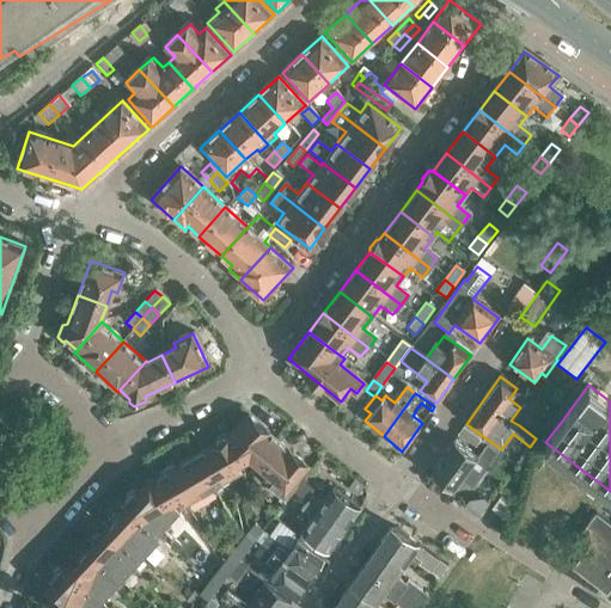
[(530,419),(518,411),(512,419),(524,428),(530,419)]
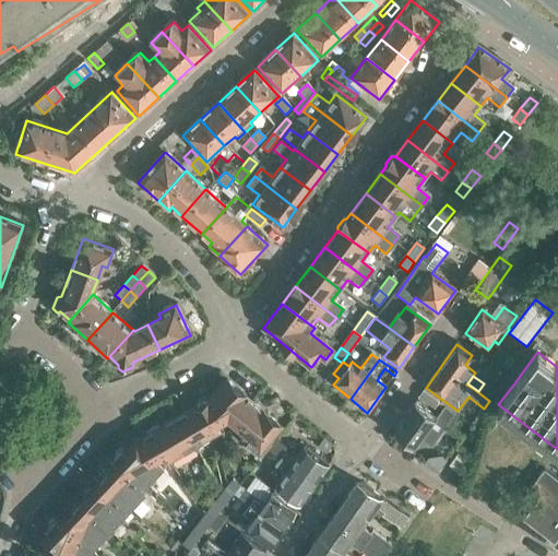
[(197,407),(177,420),(196,447),(221,432),(217,426),(227,420),(235,426),(253,404),(227,381),(209,400),(204,400),(198,403),(197,407)]
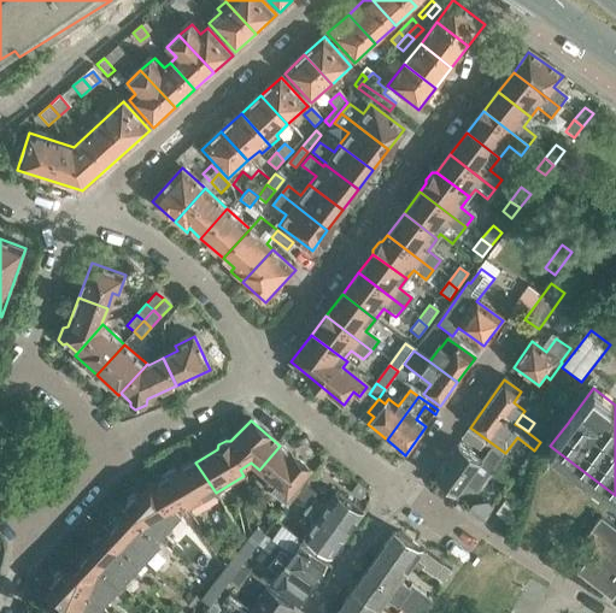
[(434,476),(445,484),(445,489),(451,493),(456,493),(458,495),(464,487),(476,495),(503,458),(491,449),(482,461),(458,444),(434,476)]
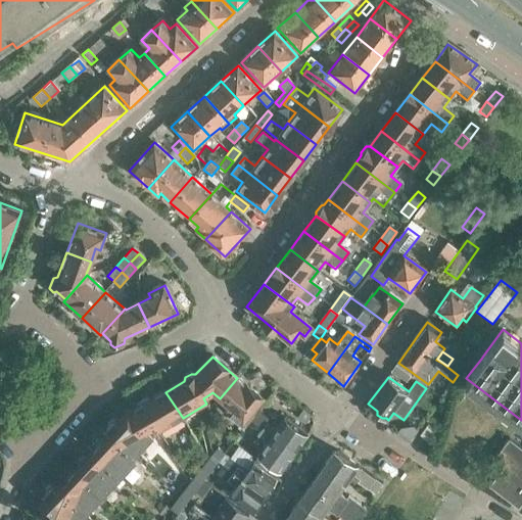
[(263,399),(237,378),(220,398),(229,407),(224,412),(240,425),(263,399)]
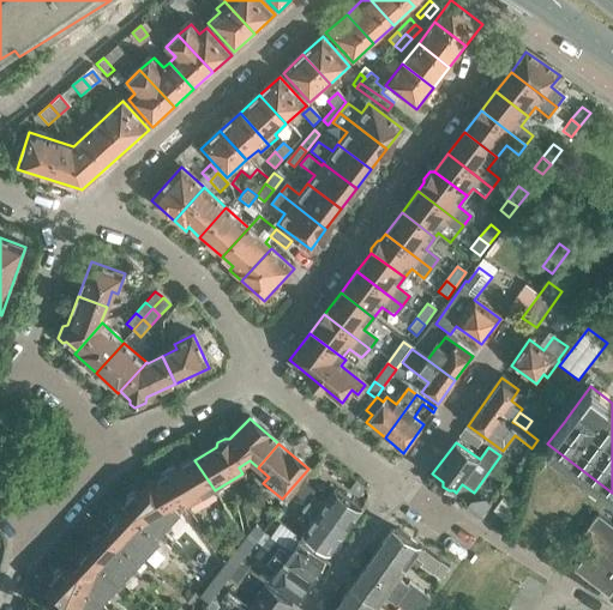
[(215,490),(194,460),(162,479),(185,509),(215,490)]
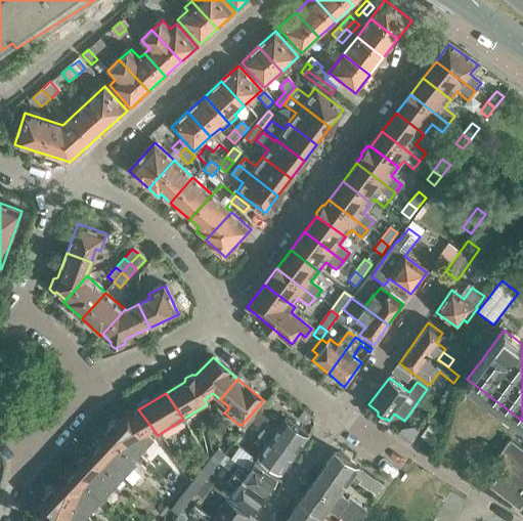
[(250,424),(257,429),(262,423),(265,418),(258,413),(250,424)]
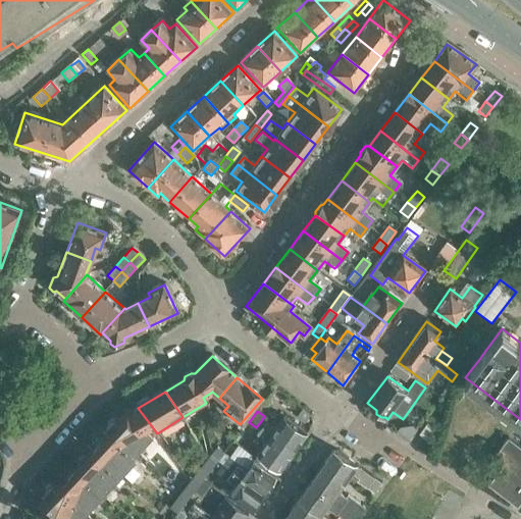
[(105,431),(108,434),(134,457),(154,435),(128,412),(119,421),(117,419),(115,421),(111,421),(107,426),(107,429),(105,431)]
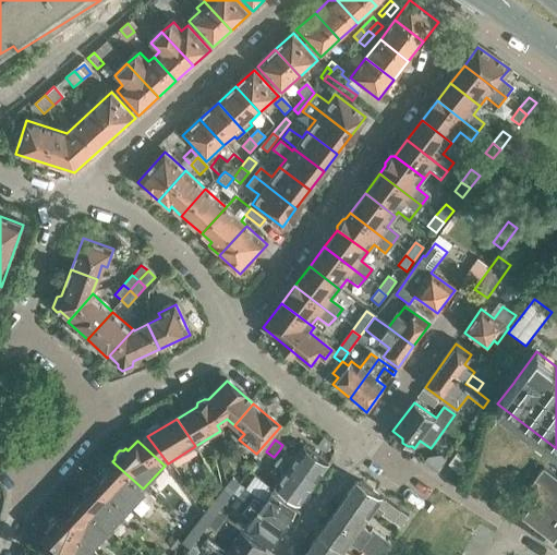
[(274,457),(279,460),(314,485),(328,465),(303,446),(293,460),(285,454),(283,454),(279,450),(274,457)]
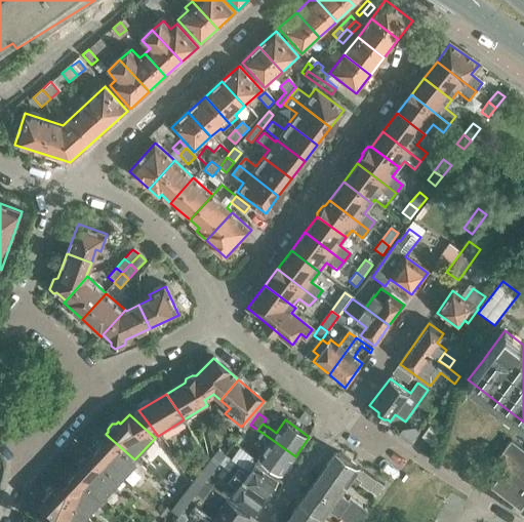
[(418,433),(407,425),(398,437),(410,445),(418,433)]
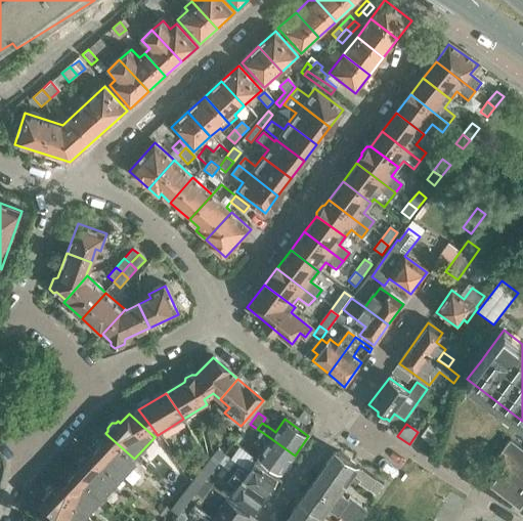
[(421,437),(429,443),(437,432),(429,426),(421,437)]
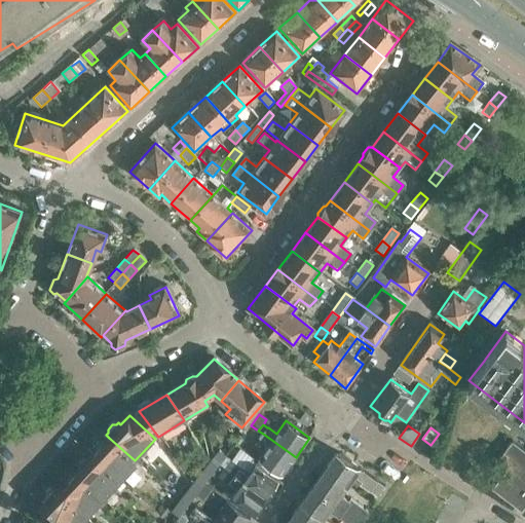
[(296,457),(263,434),(258,441),(267,447),(258,459),(282,477),(296,457)]
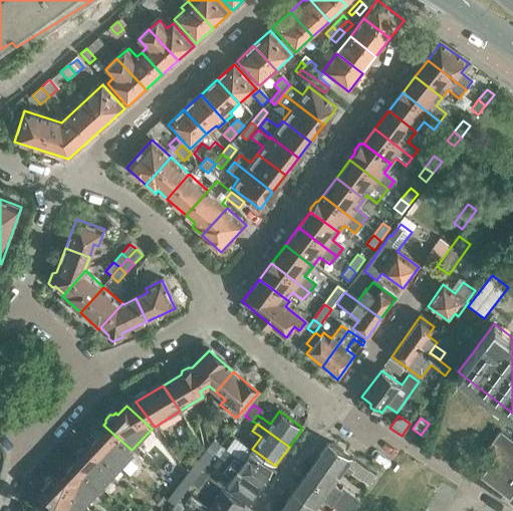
[(106,428),(90,446),(117,471),(135,453),(132,450),(106,428)]
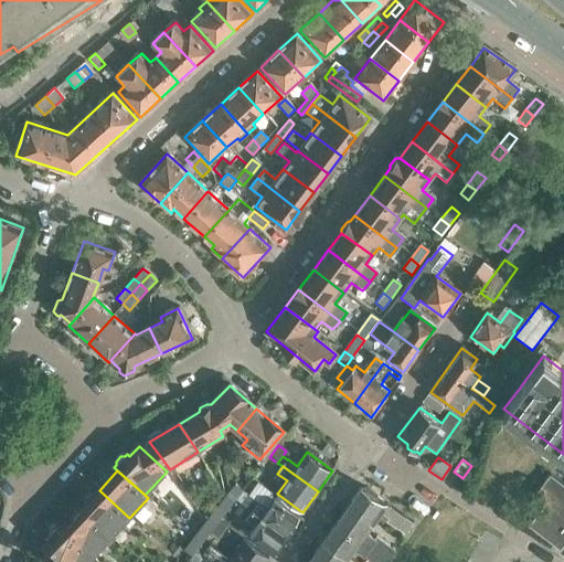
[(525,521),(563,549),(563,548),(563,481),(556,477),(525,521)]
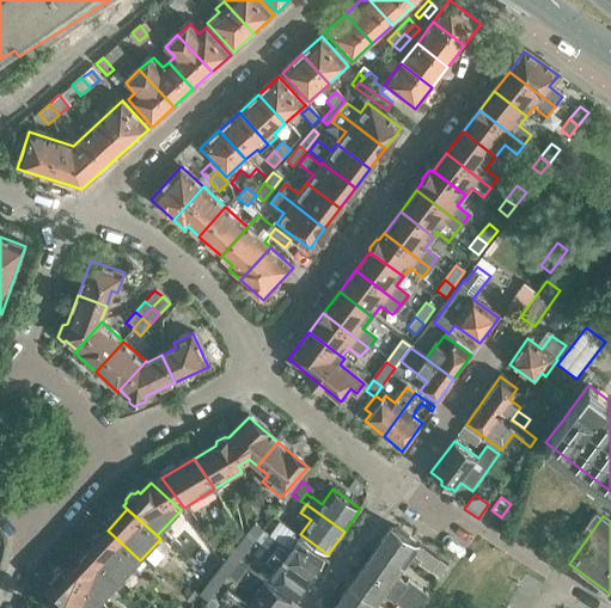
[(255,526),(244,538),(251,548),(263,532),(255,526)]
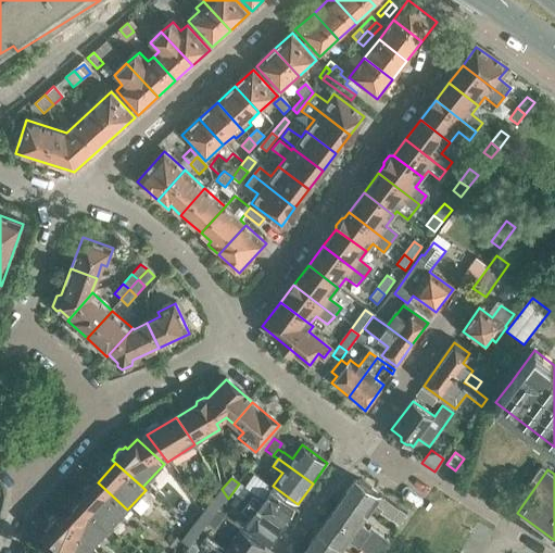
[(356,480),(343,497),(368,515),(375,505),(382,511),(380,514),(399,527),(406,516),(388,502),(380,498),(356,480)]
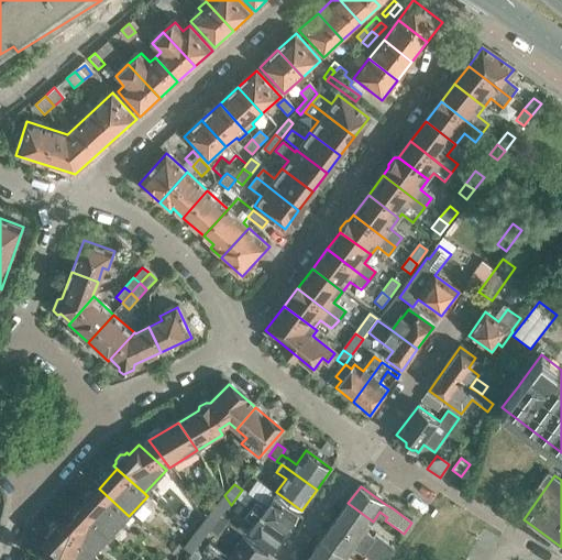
[(85,503),(80,508),(110,535),(129,516),(99,489),(92,495),(89,494),(84,500),(85,503)]
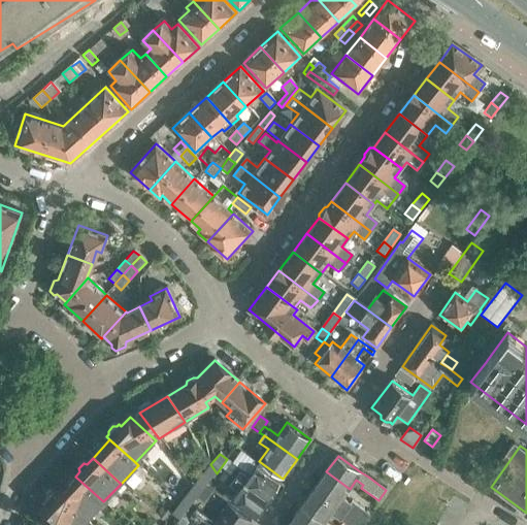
[(228,460),(222,469),(266,501),(278,484),(245,460),(239,467),(228,460)]
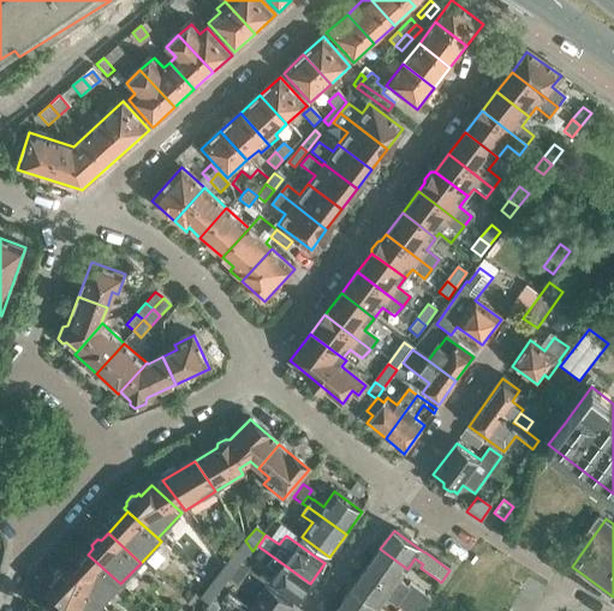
[(245,540),(230,562),(237,569),(252,551),(245,540)]
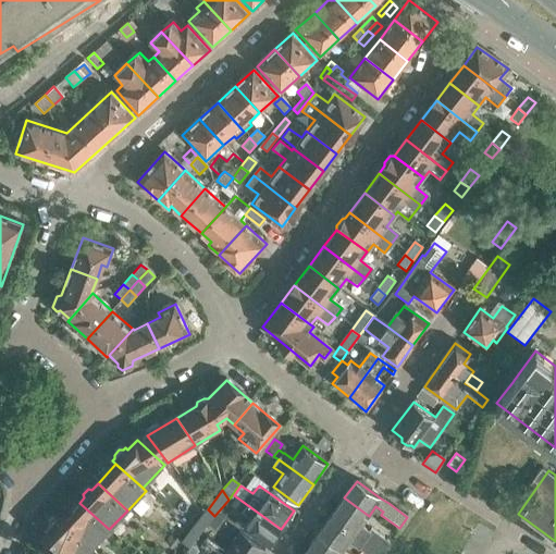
[(281,529),(234,495),(229,503),(251,519),(244,530),(268,548),(281,529)]
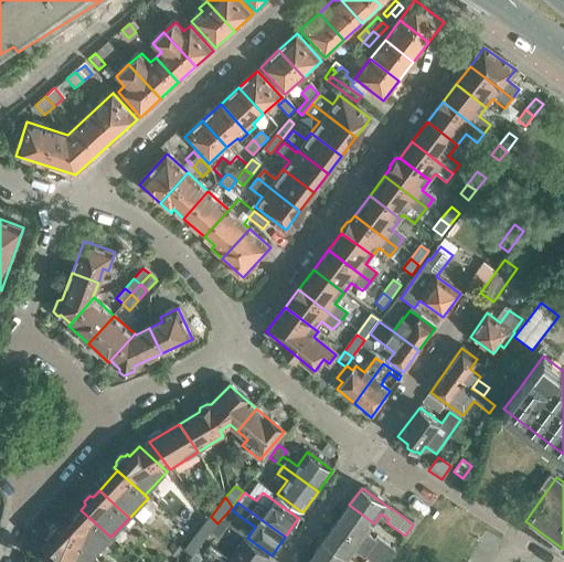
[(349,505),(334,525),(384,561),(389,561),(395,552),(376,539),(374,542),(365,536),(374,523),(349,505)]
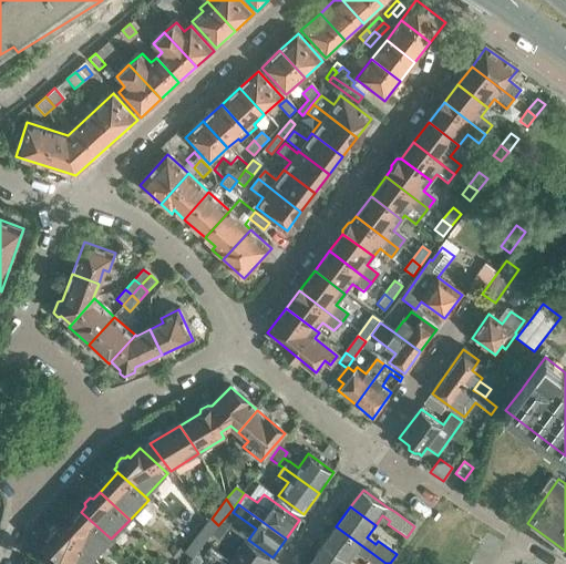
[(81,512),(63,531),(92,559),(111,539),(81,512)]
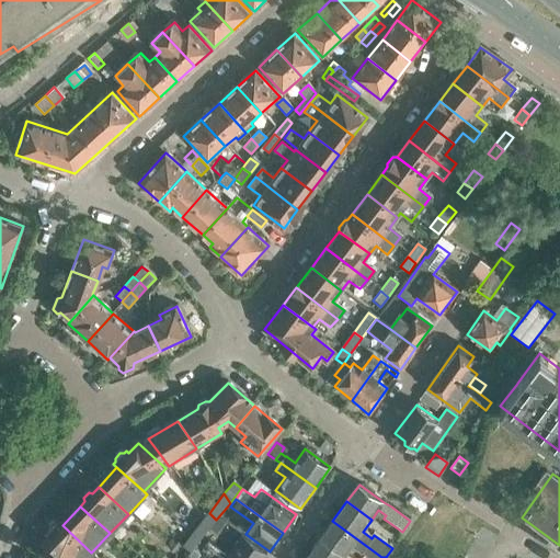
[(209,513),(192,535),(200,542),(216,520),(209,513)]
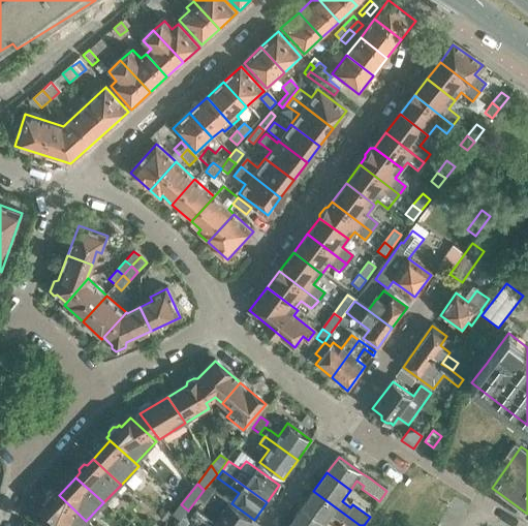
[(196,501),(205,506),(213,494),(205,489),(196,501)]
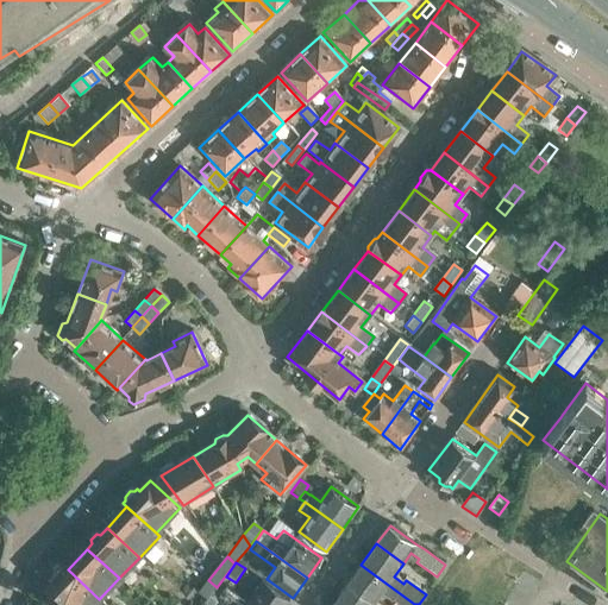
[(361,565),(349,583),(376,603),(382,592),(400,604),(414,604),(361,565)]
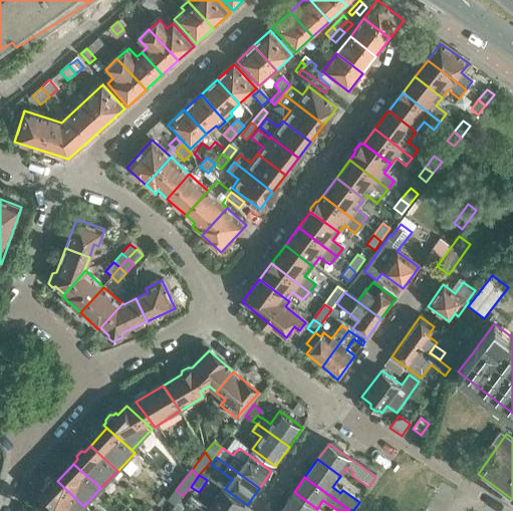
[(78,510),(83,506),(57,481),(54,478),(52,480),(49,479),(44,484),(44,488),(42,490),(44,492),(38,498),(42,502),(38,510),(78,510)]
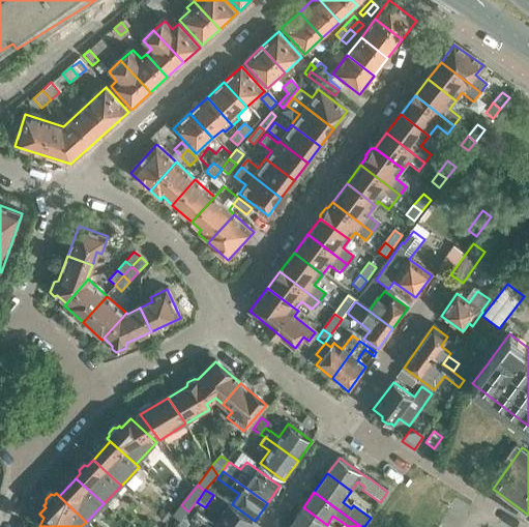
[(188,511),(181,505),(173,517),(180,523),(188,511)]
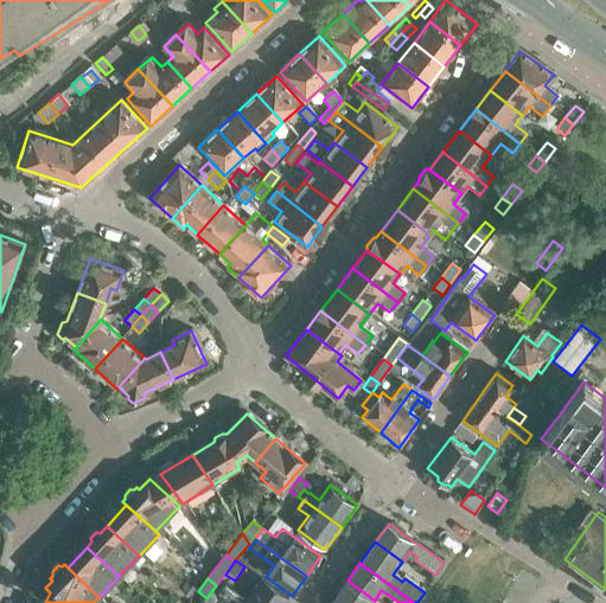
[(262,579),(247,601),(249,602),(286,602),(289,598),(262,579)]
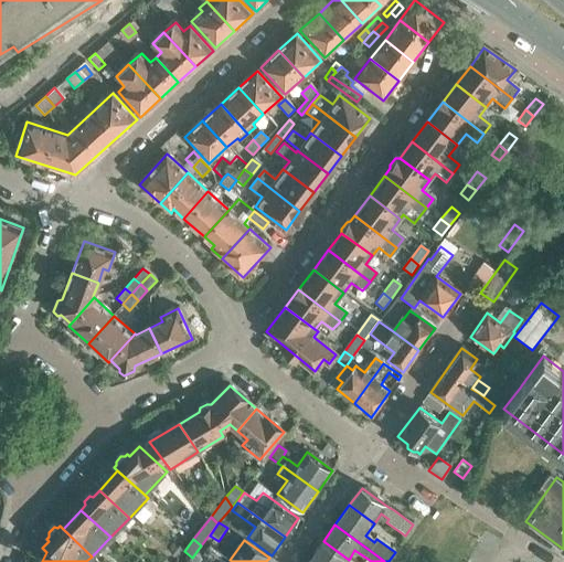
[(323,541),(311,558),(316,561),(348,561),(349,560),(323,541)]
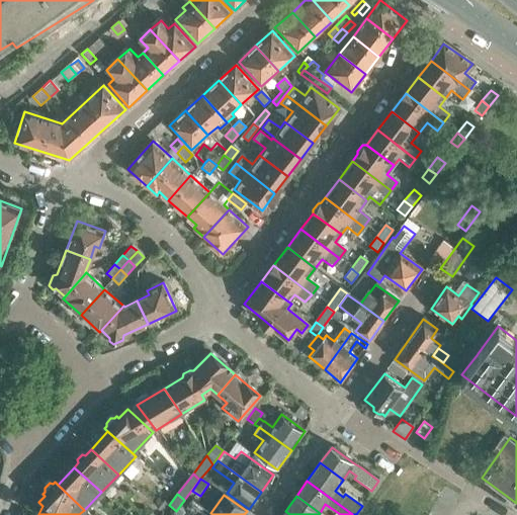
[(212,514),(210,513),(192,501),(186,508),(195,514),(212,514)]
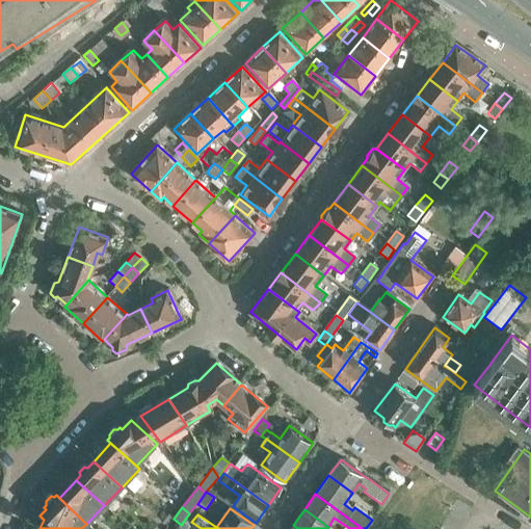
All buildings are outlined.
